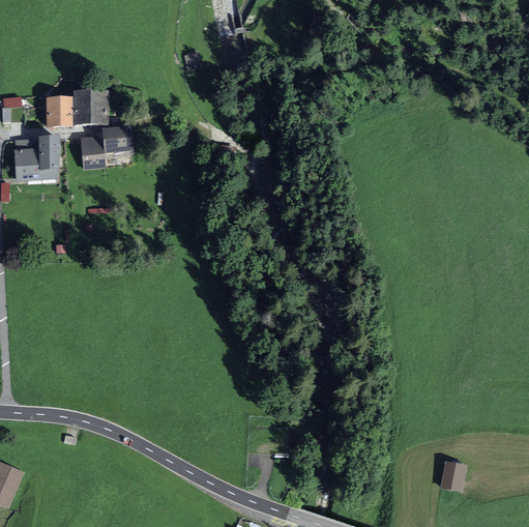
[(199,50),(183,52),(186,71),(202,69),(199,50)]
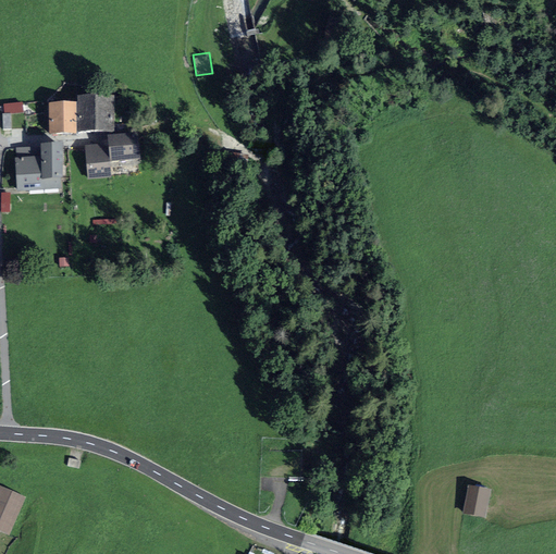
[(75,95),(75,102),(76,131),(113,131),(113,95),(75,95)]
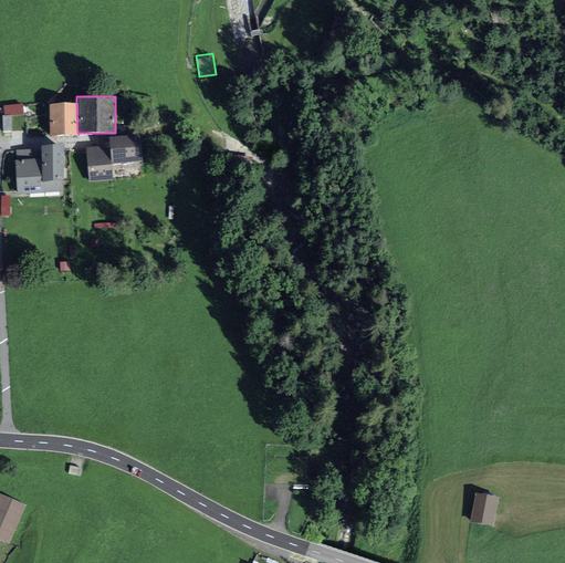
[(76,104),(49,104),(49,136),(77,136),(77,133),(76,104)]
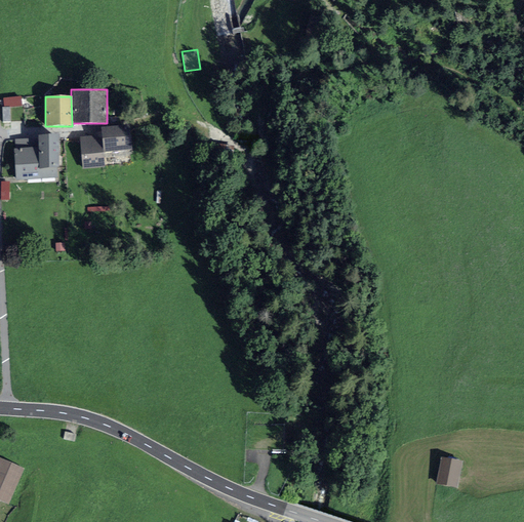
[(129,125),(101,127),(101,133),(79,134),(81,167),(104,166),(103,151),(131,149),(129,125)]
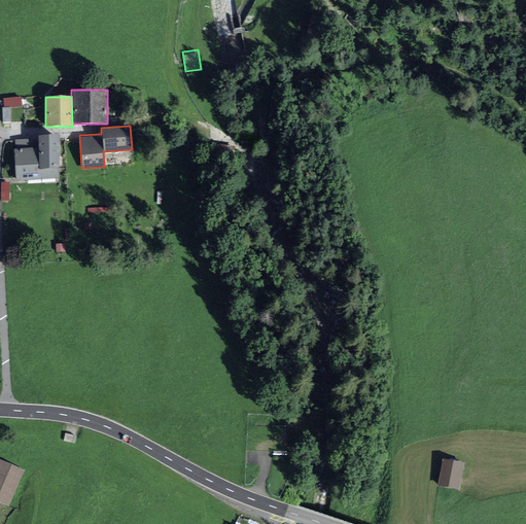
[(37,146),(14,147),(15,178),(60,177),(58,135),(37,136),(37,146)]
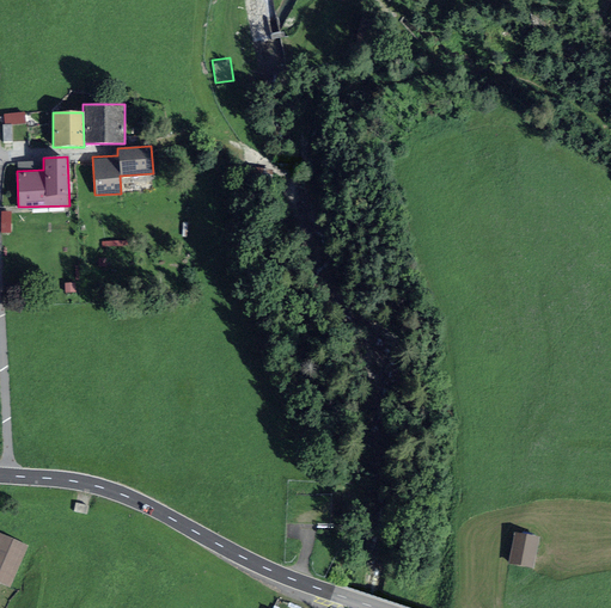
[(545,528),(518,522),(511,558),(538,564),(545,528)]
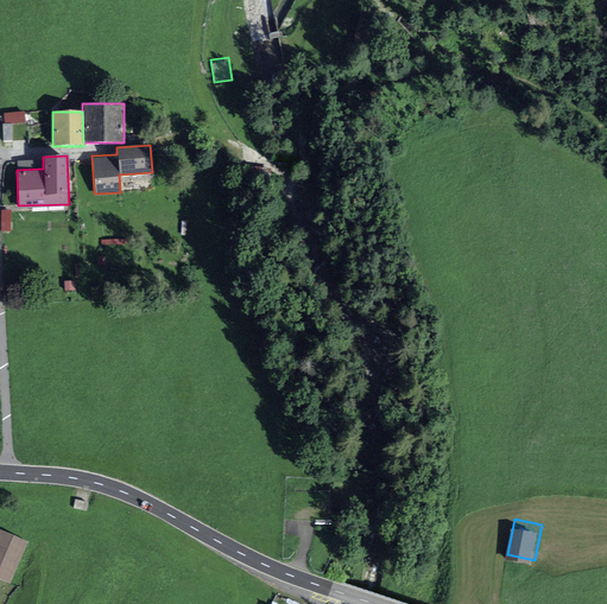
[(0,578),(8,582),(26,540),(0,527),(0,578)]
